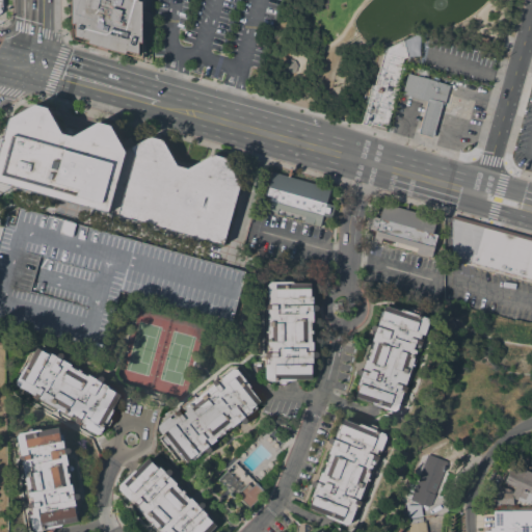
[(138,0),(142,1),(142,43),(139,43),(139,54),(127,51),(126,54),(88,44),(89,41),(75,36),(76,24),(72,23),(72,0),(138,0)]
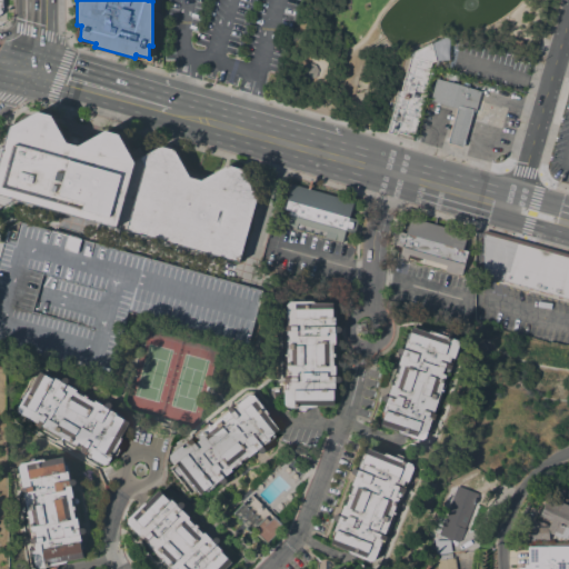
[(522,41),(521,48),(508,45),(509,38),(522,41)]
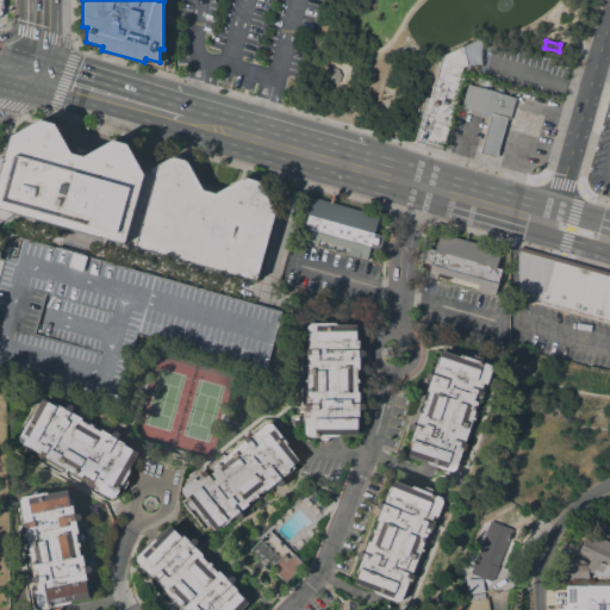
[(455,86),(458,87),(442,145),(424,141),(423,143),(414,139),(425,97),(428,97),(439,60),(437,60),(436,57),(461,45),(466,63),(461,66),(455,86)]
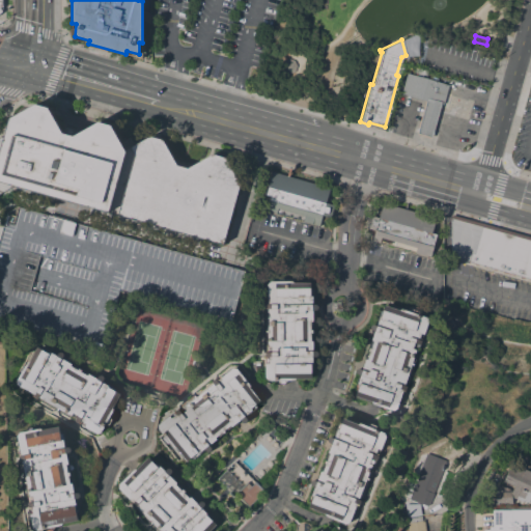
[(425,101),(400,93),(407,73),(415,76),(415,73),(423,75),(422,78),(448,85),(443,104),(441,104),(431,138),(416,134),(425,101)]
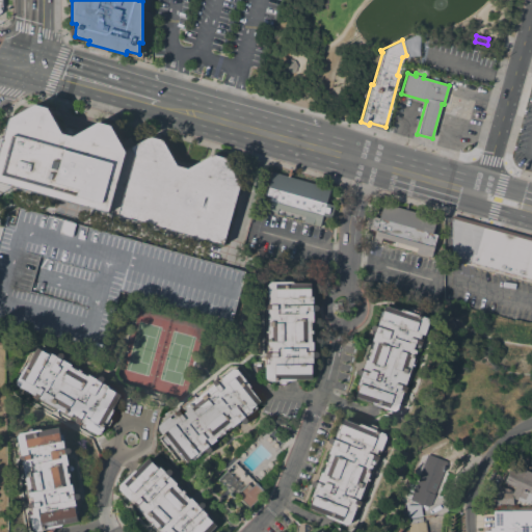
[(223,245),(109,212),(109,213),(12,185),(0,193),(0,136),(4,138),(10,118),(36,104),(49,108),(63,132),(65,123),(77,126),(75,136),(99,122),(112,126),(127,150),(151,136),(163,140),(177,165),(188,168),(213,154),(227,158),(241,184),(223,245)]
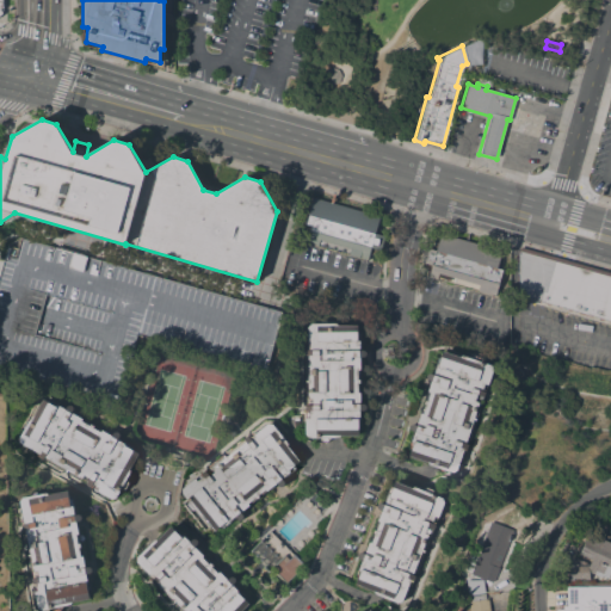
[(380,216),(375,234),(384,236),(381,250),(371,247),(368,260),(349,254),(350,254),(319,245),(318,246),(306,242),(310,226),(306,224),(313,197),(380,216)]
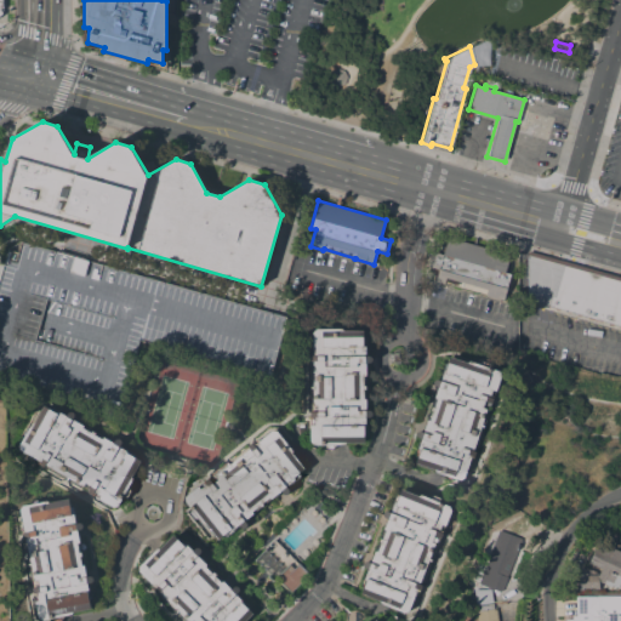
[(503,301),(485,296),(485,295),(444,283),(444,284),(436,281),(437,278),(429,268),(431,267),(428,267),(432,252),(443,255),(448,238),(510,255),(505,272),(511,274),(503,301)]
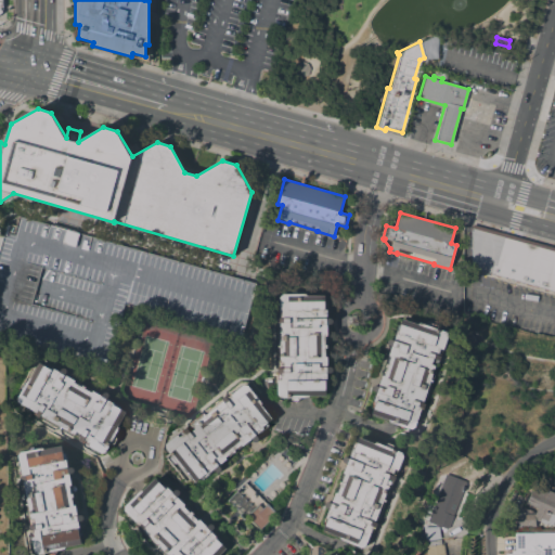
[(473,224),(554,247),(554,293),(553,293),(554,292),(549,289),(547,292),(544,291),(544,288),(538,287),(538,288),(525,285),(526,283),(519,282),(518,283),(515,282),(516,281),(510,279),(510,281),(506,280),(506,278),(500,276),(500,278),(495,276),(497,275),(491,273),(491,275),(487,274),(488,273),(481,271),(480,272),(473,270),(474,269),(470,268),(470,232),(472,227),(473,224)]
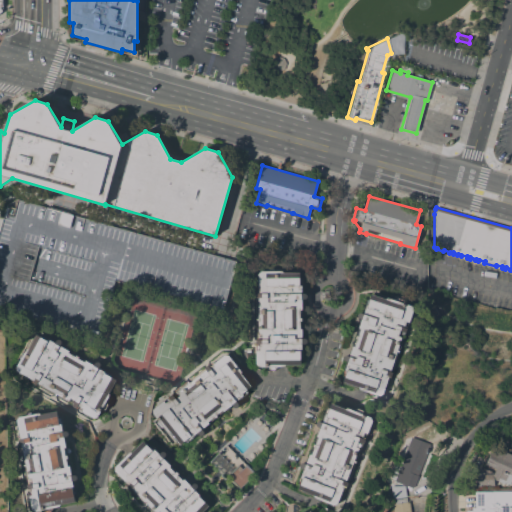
[(304,293),(306,294),(306,296),(306,297),(305,298),(305,299),(302,299),(302,338),(304,338),(305,338),(306,340),(306,341),(306,343),(305,343),(304,344),(301,344),(301,353),(300,354),(300,365),(285,365),(284,367),(277,367),(274,370),(267,370),(267,367),(258,367),(255,364),(255,350),(256,350),(256,292),(258,292),(258,274),(261,271),(282,271),(284,272),(299,272),(299,285),(302,285),(302,293),(304,293)]
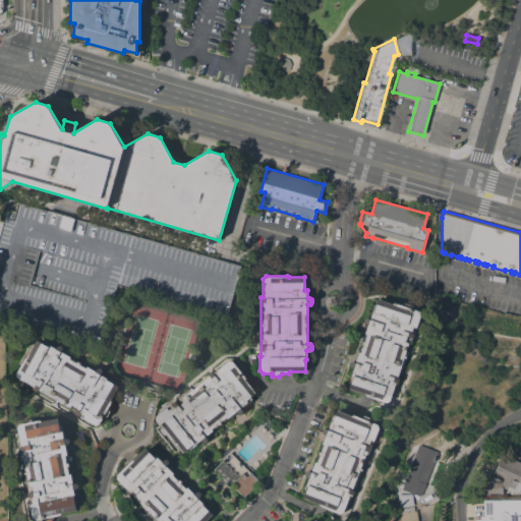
[(335,296),(335,306),(331,306),(331,303),(326,303),(326,296),(335,296)]
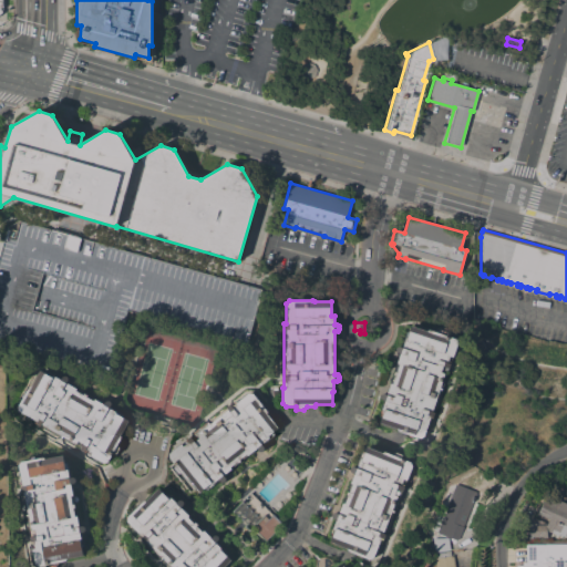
[(400,352),(397,351),(395,351),(395,349),(395,347),(397,346),(398,346),(399,344),(402,346),(406,332),(410,331),(411,325),(426,329),(429,328),(436,331),(441,330),(446,332),(447,334),(455,338),(457,342),(453,357),(450,356),(447,361),(451,362),(432,419),(430,418),(423,436),(419,439),(411,436),(409,437),(405,436),(405,434),(398,431),(397,430),(397,429),(380,423),(381,419),(379,414),(383,400),(380,398),(380,397),(381,394),(383,393),(385,394),(385,393),(400,352)]
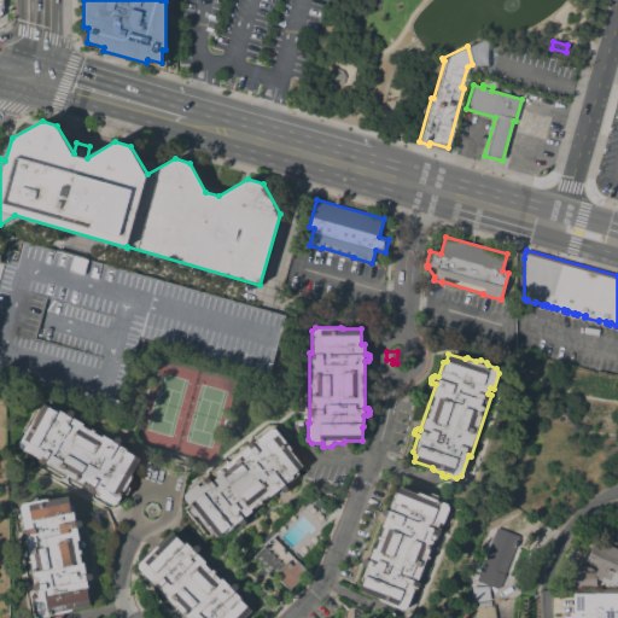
[(44,403),(57,410),(58,408),(66,413),(69,410),(70,409),(71,409),(74,409),(74,410),(75,412),(75,413),(73,417),(114,439),(115,437),(117,436),(120,436),(121,437),(122,438),(122,441),(120,444),(129,449),(128,450),(141,458),(132,474),(133,477),(128,484),(130,488),(126,495),(123,494),(117,503),(112,505),(87,489),(87,490),(45,464),(44,465),(36,461),(38,460),(35,459),(34,456),(34,455),(17,445),(23,436),(22,433),(24,429),(27,429),(31,420),(34,420),(44,403)]
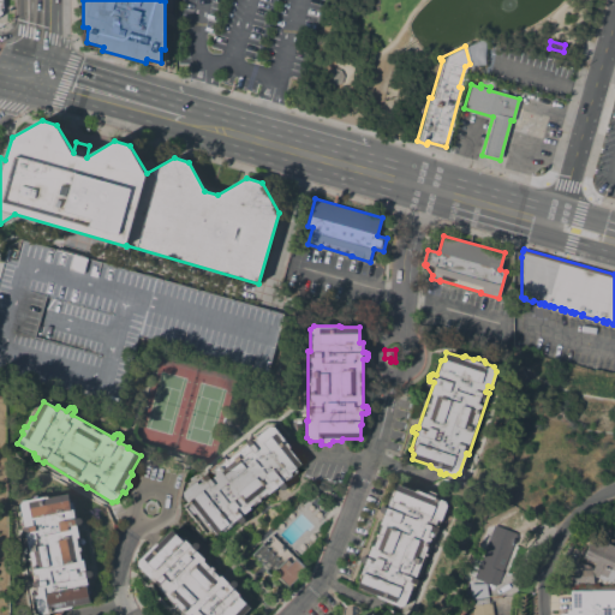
[(197,513),(196,514),(192,513),(187,507),(190,505),(183,496),(184,491),(197,481),(255,435),(257,436),(270,425),(275,425),(281,434),(282,433),(285,436),(285,439),(291,446),(290,448),(302,464),(297,467),(297,472),(286,481),(287,485),(287,488),(285,489),(284,489),(282,489),(280,485),(244,514),(246,518),(245,520),(244,523),(243,523),(242,523),(240,523),(238,520),(224,532),(221,531),(216,535),(206,520),(202,520),(197,513)]
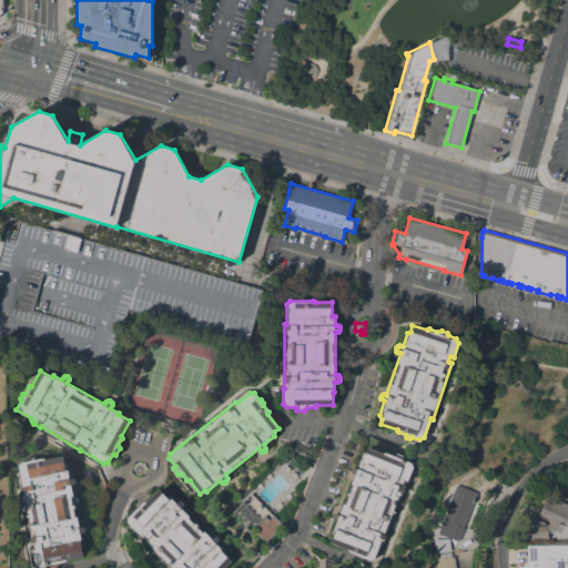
[(412,463),(413,467),(407,480),(403,493),(402,492),(385,534),(386,535),(384,541),(381,540),(374,558),(369,560),(363,558),(359,559),(355,557),(354,554),(347,551),(346,549),(331,543),(332,539),(330,534),(334,521),(336,523),(336,520),(333,518),(332,517),(333,515),(334,514),(335,514),(338,515),(355,474),(352,473),(351,472),(351,469),(352,468),(353,467),(354,467),(356,467),(362,453),(365,454),(367,447),(383,453),(385,452),(394,455),(395,453),(403,456),(402,458),(412,463)]
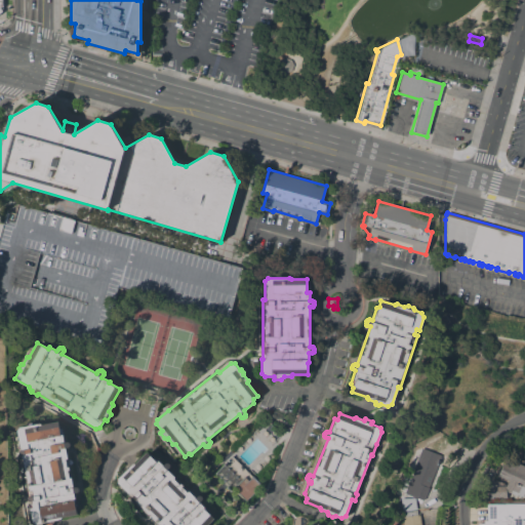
[(42,425),(58,421),(62,434),(64,434),(65,441),(68,441),(69,441),(70,443),(70,445),(70,446),(69,447),(66,447),(74,487),(77,486),(78,487),(78,488),(79,489),(79,491),(78,492),(74,493),(77,506),(75,506),(77,515),(62,517),(61,519),(52,521),(51,524),(46,524),(43,523),(35,524),(32,521),(17,446),(19,443),(16,430),(18,427),(27,426),(28,423),(31,423),(32,425),(40,422),(42,425)]
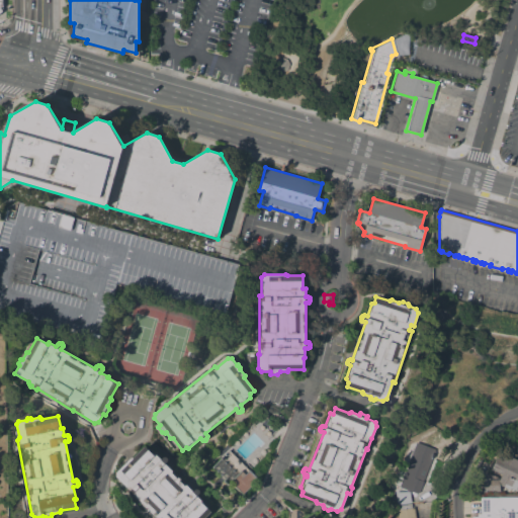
[(435,449),(423,481),(419,492),(417,493),(399,487),(416,442),(435,449)]
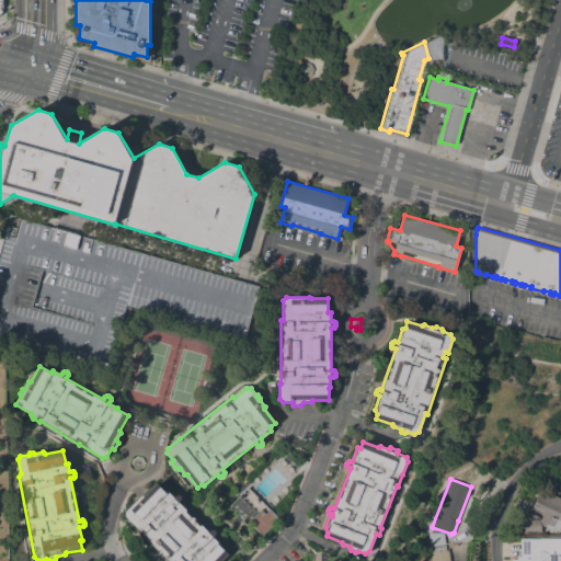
[(167,560),(135,529),(135,526),(125,515),(125,512),(130,506),(130,504),(134,500),(137,501),(156,482),(157,483),(159,481),(174,496),(176,495),(179,494),(181,494),(181,495),(182,496),(182,497),(181,500),(180,502),(209,531),(212,529),(214,529),(215,529),(216,530),(217,533),(216,535),(214,537),(220,544),(219,545),(229,553),(221,560),(167,560)]
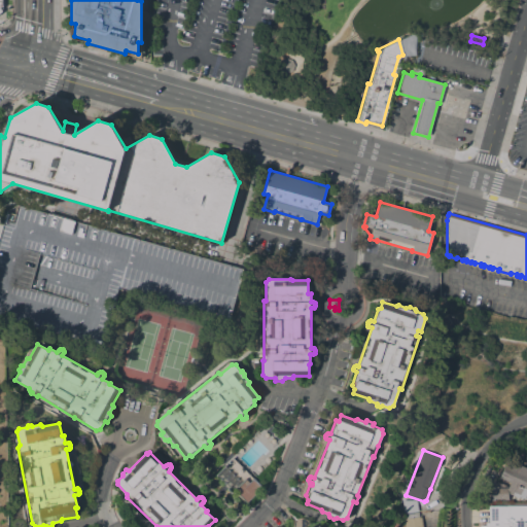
[(217,473),(223,466),(226,469),(233,462),(232,460),(233,458),(252,478),(253,477),(261,486),(247,501),(217,473)]
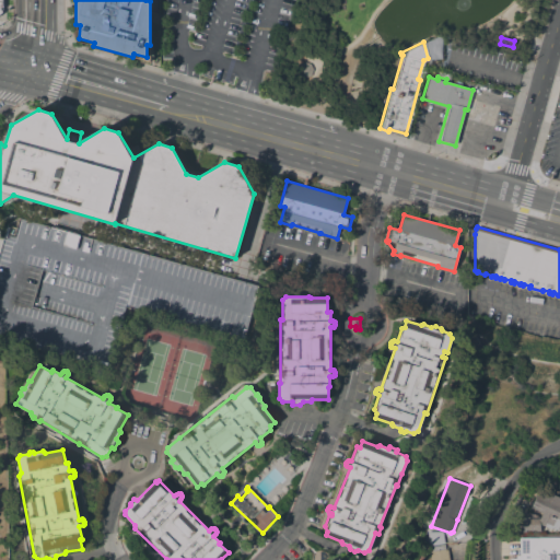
[(531,508),(538,491),(548,496),(549,491),(558,496),(558,497),(559,497),(559,528),(557,527),(555,531),(540,524),(540,532),(521,533),(521,516),(539,516),(541,513),(531,508)]
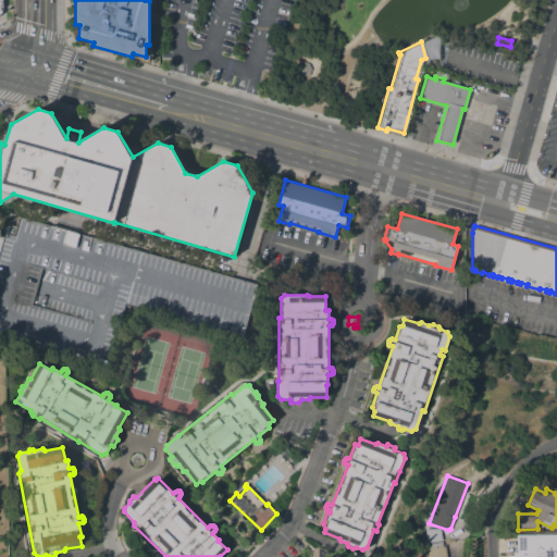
[(442,540),(428,542),(425,529),(441,528),(442,540)]
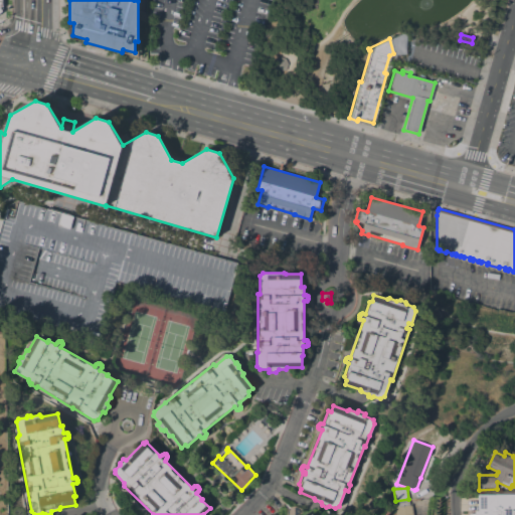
[(514,494),(514,514),(470,514),(475,513),(475,510),(478,510),(478,494),(514,494)]
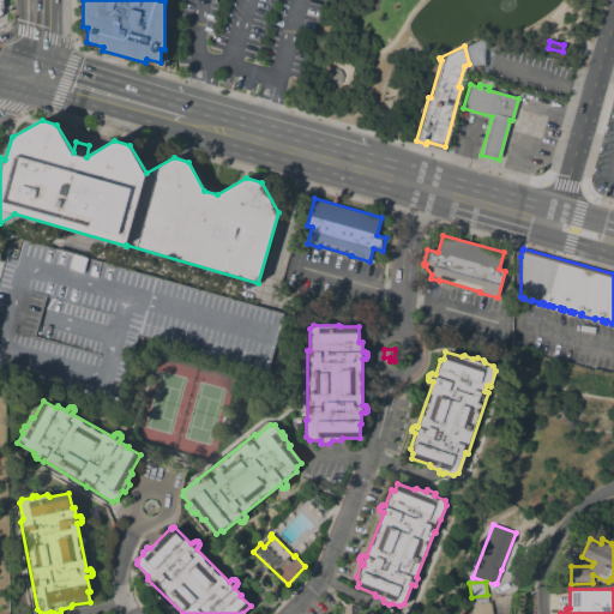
[(471,613),(471,609),(465,609),(464,605),(471,603),(470,600),(487,597),(488,601),(491,601),(492,613),(471,613)]
